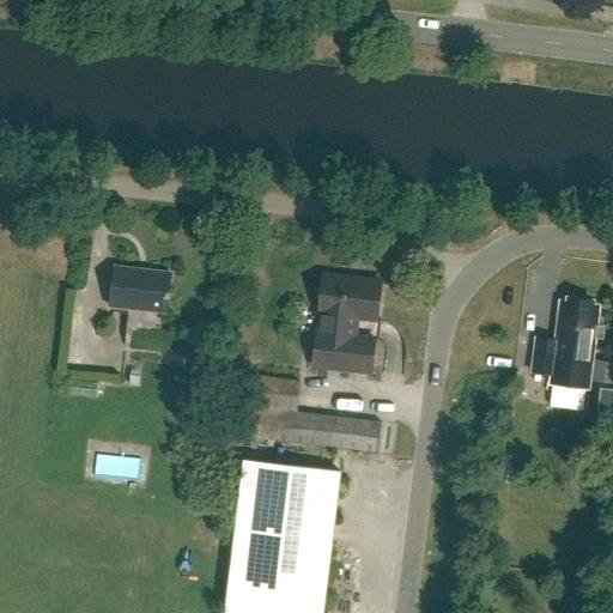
[(170,274),(115,267),(110,307),(167,314),(168,298),(169,298),(170,293),(169,293),(170,274)]
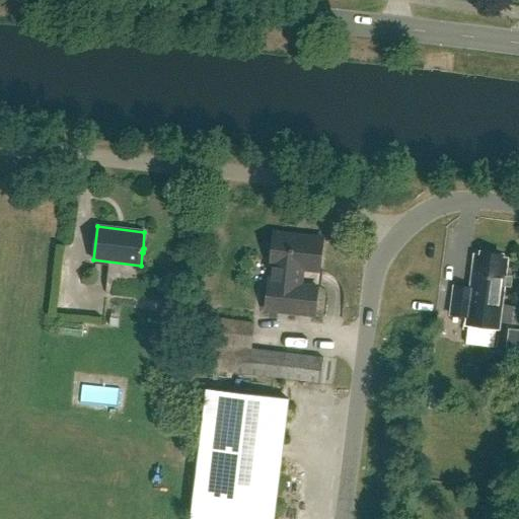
[(301,270),(318,272),(322,239),(274,233),(271,267),(279,268),(274,312),(313,316),(316,287),(300,285),(301,270)]
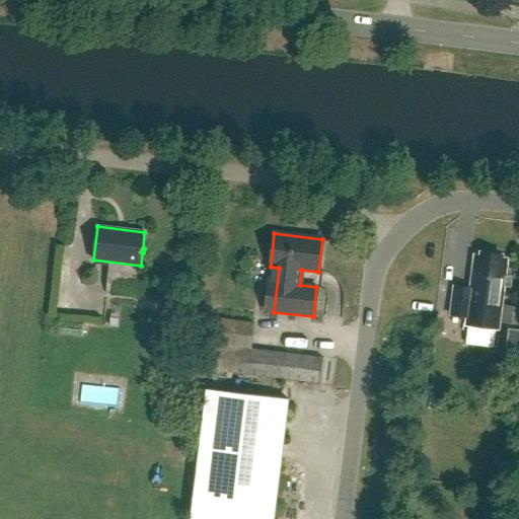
[(471,290),(453,287),(450,315),(470,318),(469,325),(497,328),(506,261),(500,261),(501,256),(482,253),(480,257),(475,257),(471,290)]
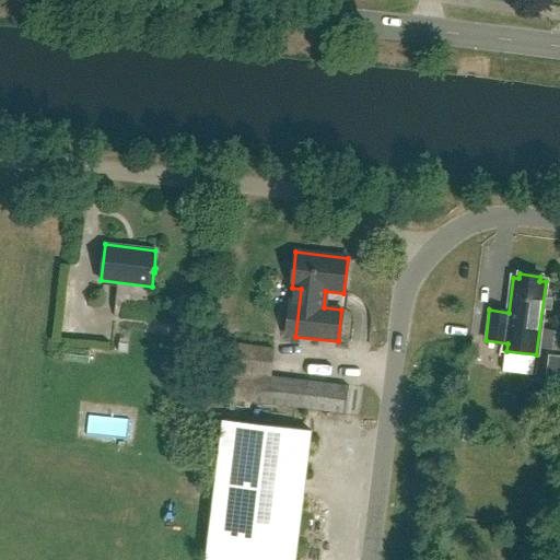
[(559,350),(559,330),(545,329),(541,349),(559,350)]
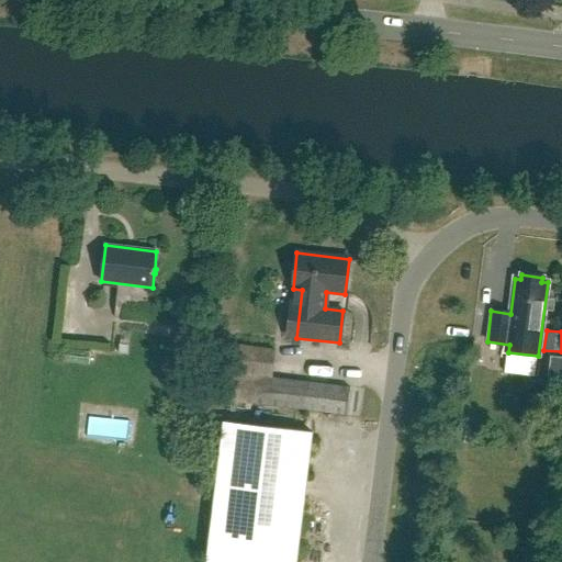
[(561,381),(561,358),(552,358),(549,380),(561,381)]
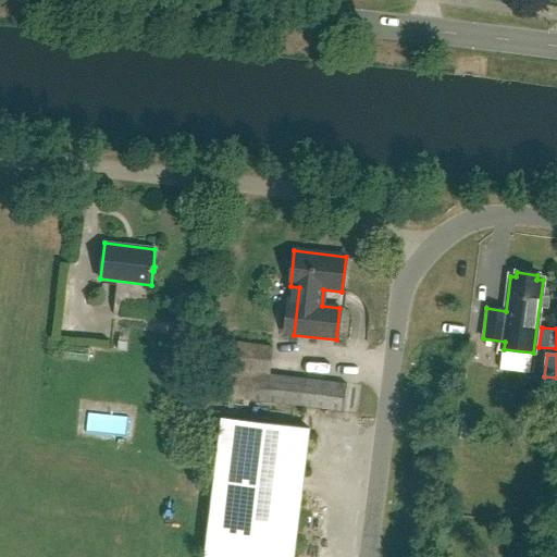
[(311,387),(309,399),(346,405),(348,393),(311,387)]
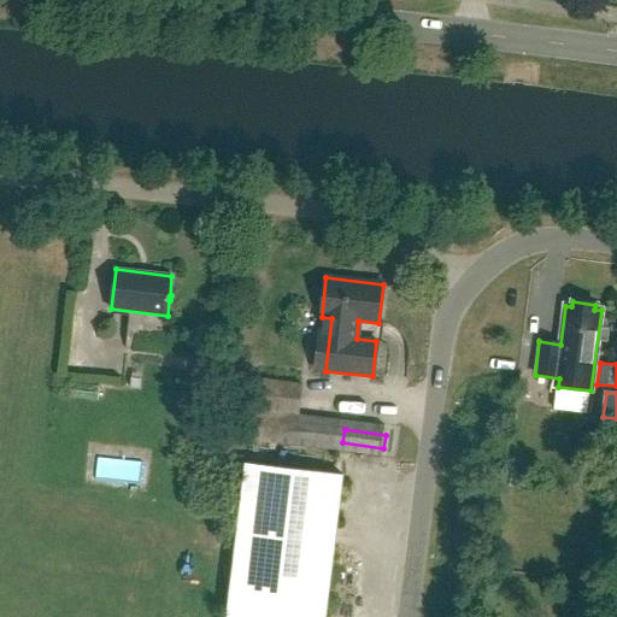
[(324,616),(342,476),(245,464),(225,616),(324,616)]
